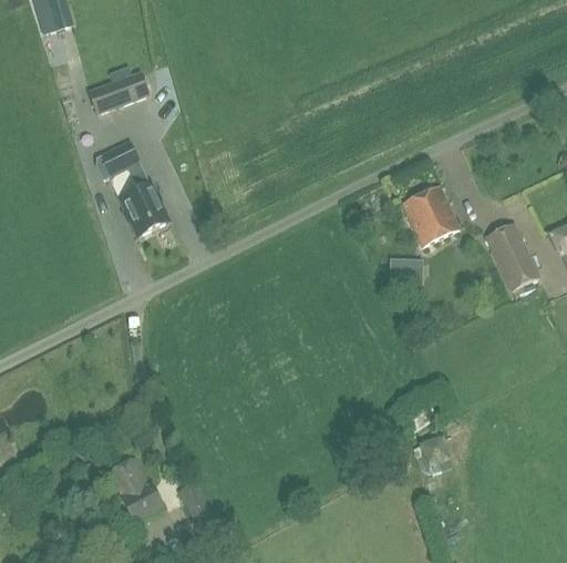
[(74,26),(65,0),(47,0),(55,31),(74,26)]
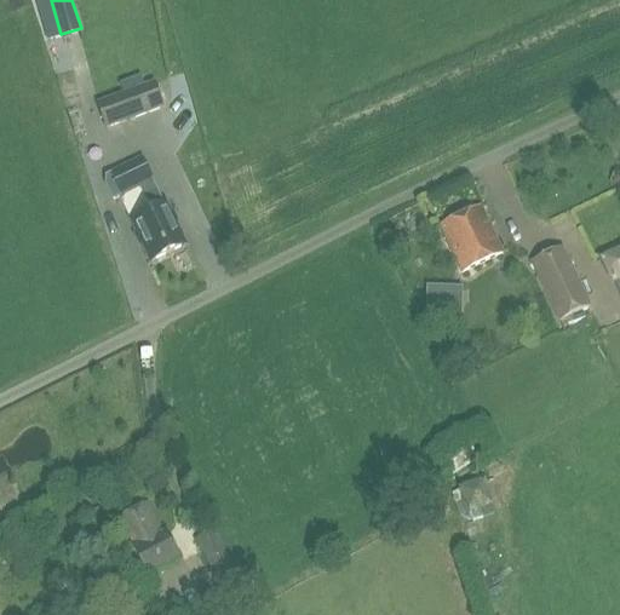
[(96,98),(105,125),(164,103),(155,76),(96,98)]
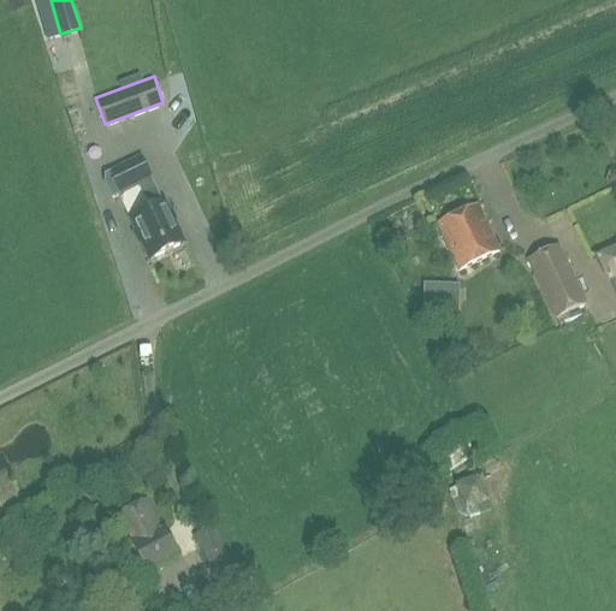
[(141,179),(150,176),(141,152),(108,167),(114,181),(108,183),(113,193),(118,190),(129,214),(152,203),(141,179)]
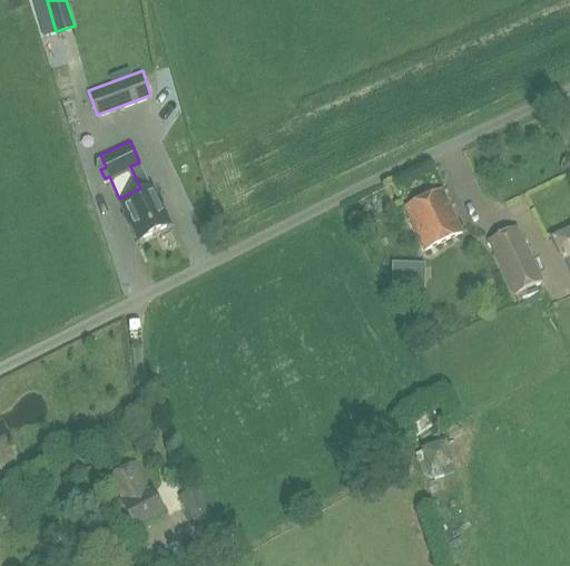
[(138,237),(170,222),(151,183),(140,188),(119,198),(138,237)]
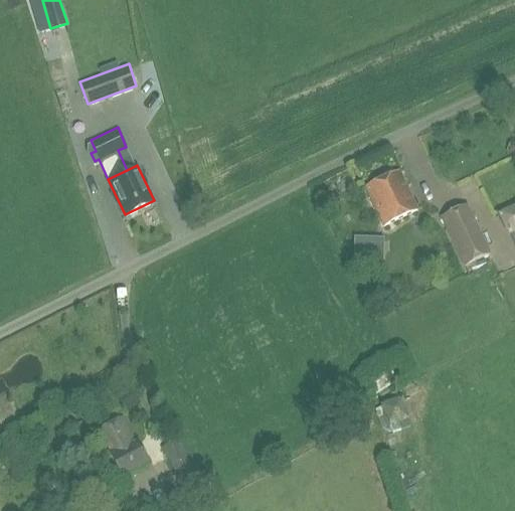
[(416,206),(398,168),(365,184),(383,222),(416,206)]
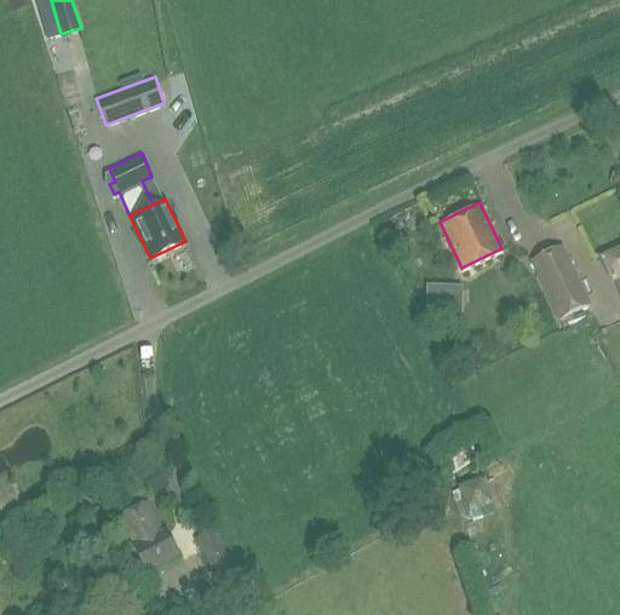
[(591,303),(562,241),(529,257),(558,317),(591,303)]
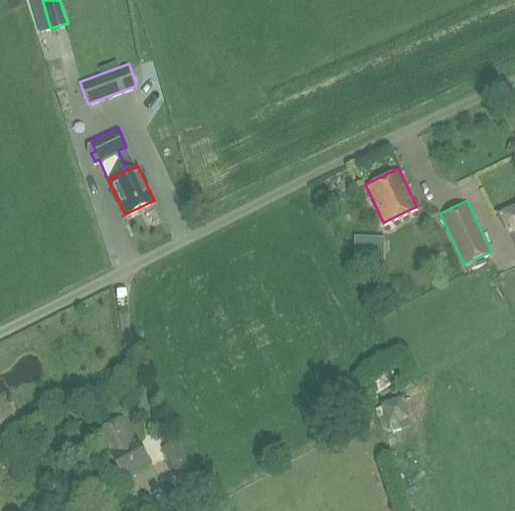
[(514,201),(495,211),(508,234),(514,230),(514,201)]
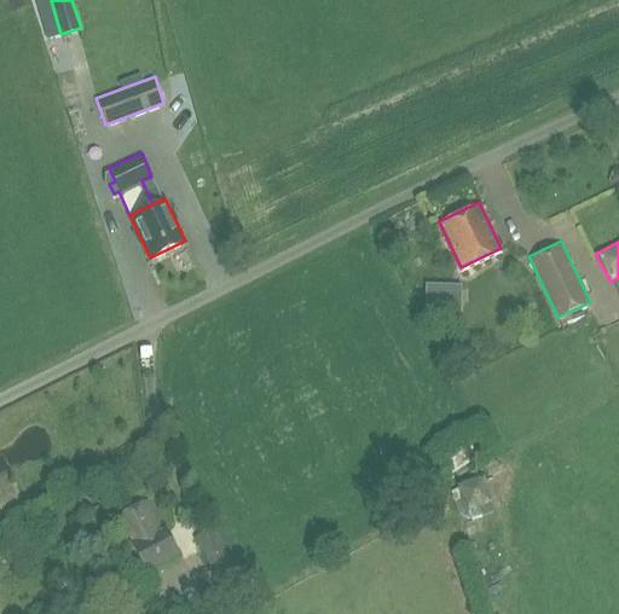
[(457,459),(484,445),(476,430),(449,445),(457,459)]
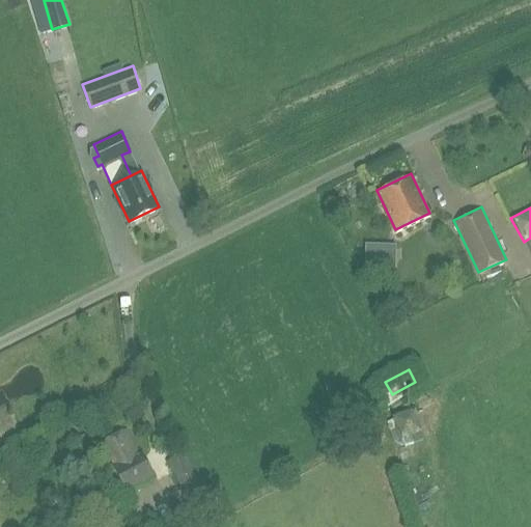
[(392,414),(399,437),(422,430),(415,406),(392,414)]
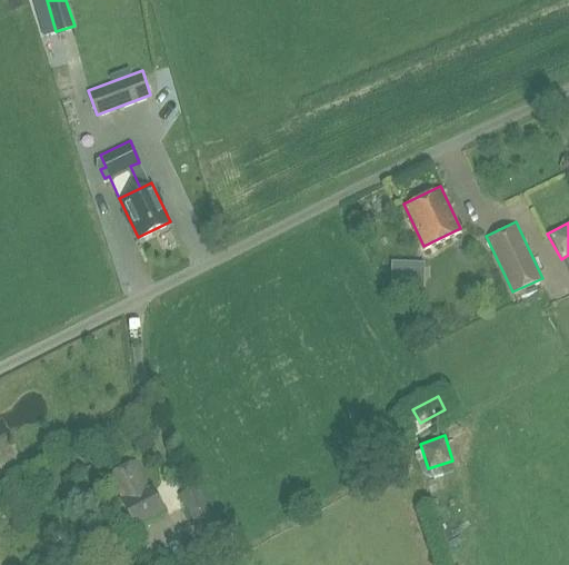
[(122,499),(135,522),(163,507),(151,485),(149,486),(136,459),(110,473),(123,499),(122,499)]
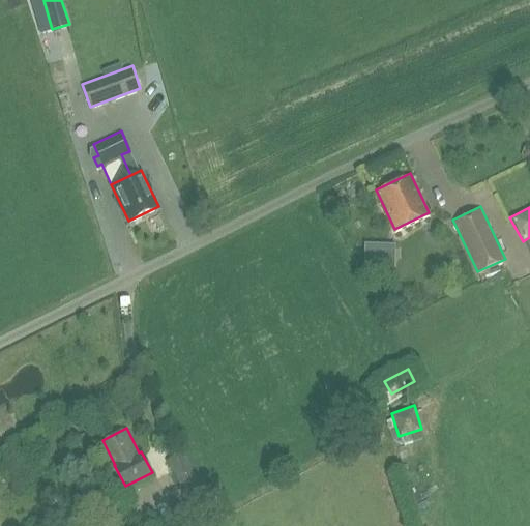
[(432,430),(415,433),(418,448),(434,445),(432,430)]
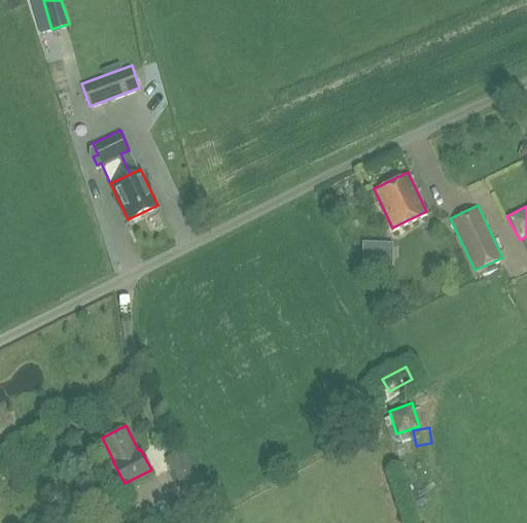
[(185,492),(196,514),(212,506),(201,485),(202,484),(181,446),(165,455),(184,493),(185,492)]
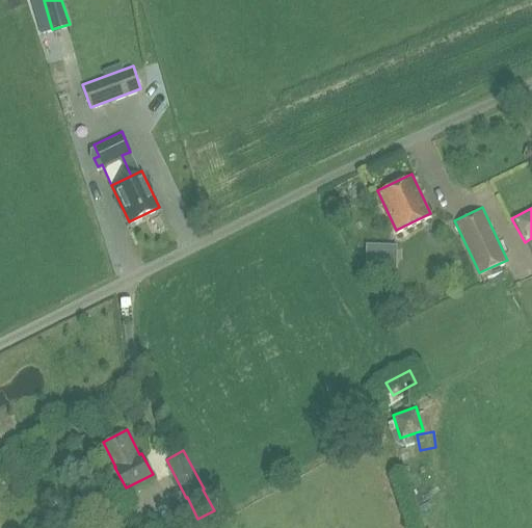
[(167,527),(185,527),(191,524),(185,515),(167,527)]
